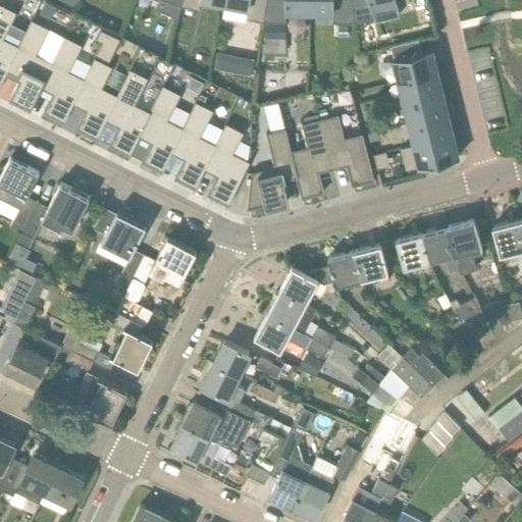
[(47,0),(41,12),(49,16),(55,5),(47,0)]
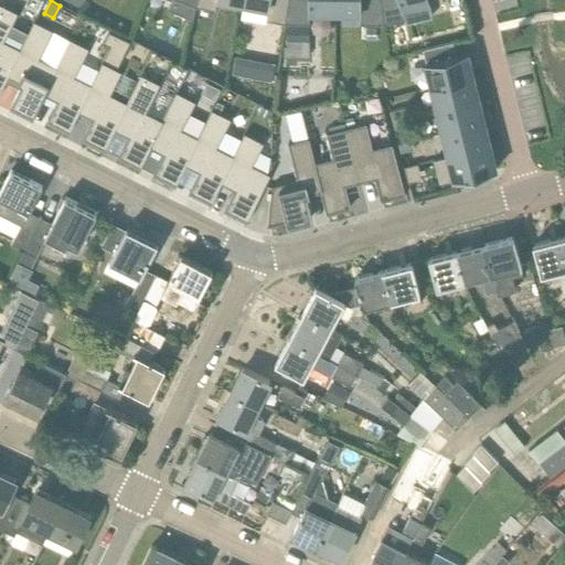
[(310,23),(310,10),(336,10),(336,0),(288,0),(285,23),(310,23)]
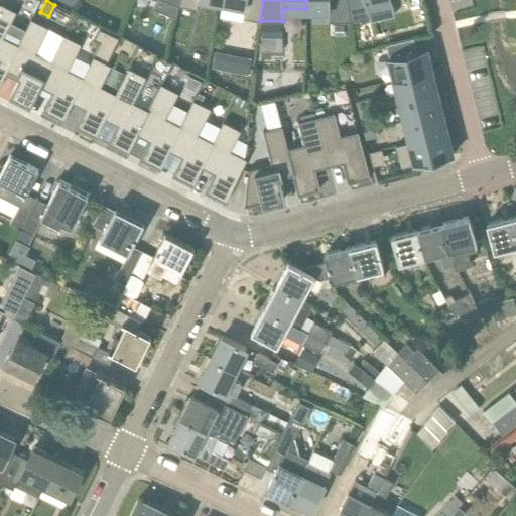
[(331,10),(331,22),(351,22),(348,0),(306,0),(306,9),(331,10)]
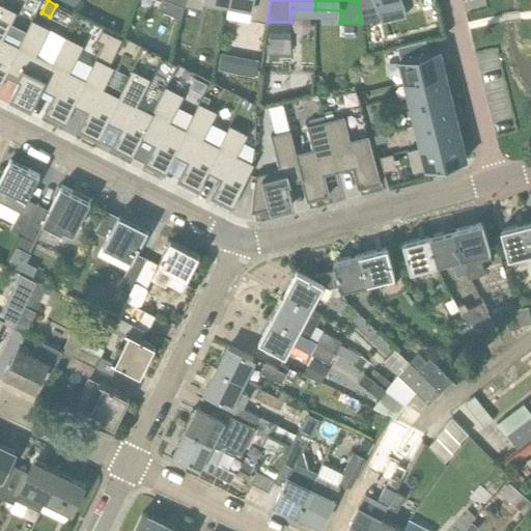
[(358,0),(361,23),(382,18),(379,6),(402,0),(402,1),(404,0),(403,0),(358,0)]
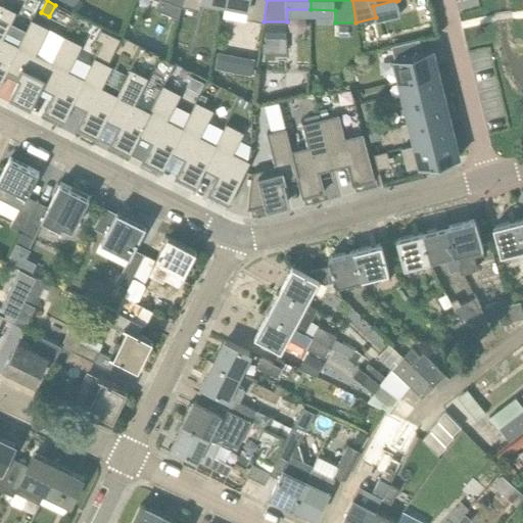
[(0,2),(0,87),(8,70),(14,58),(12,57),(18,45),(4,38),(17,11),(0,2)]
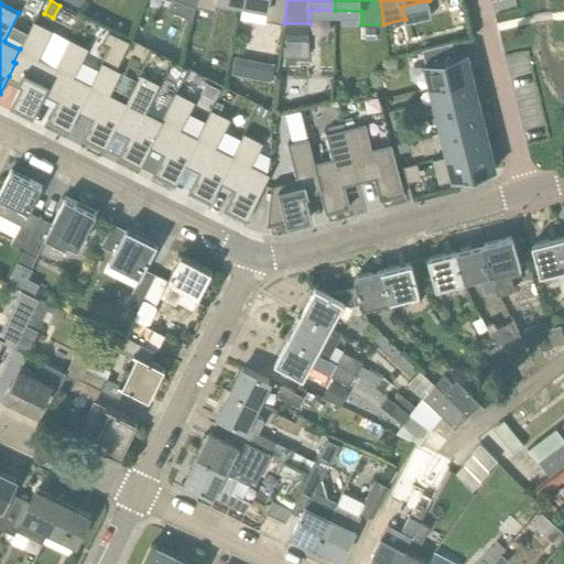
[(22,83),(12,104),(33,114),(32,115),(34,115),(44,94),(51,80),(49,79),(55,66),(40,58),(54,30),(34,20),(20,49),(13,62),(15,63),(9,76),(22,83)]
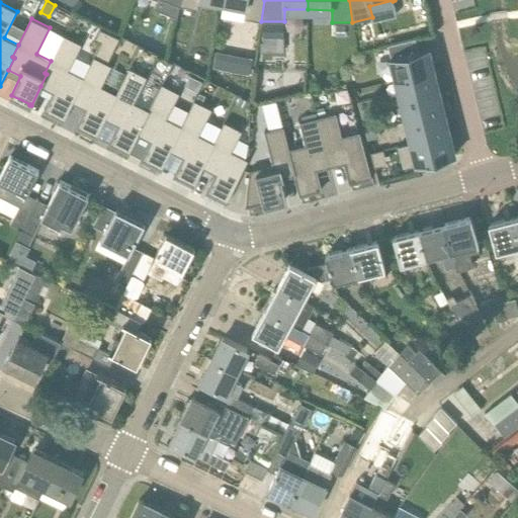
[(284,22),(264,22),(264,37),(284,37),(284,22)]
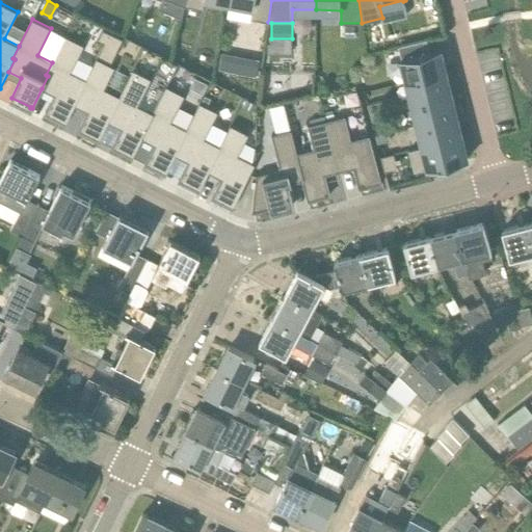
[(105,42),(109,32),(103,28),(98,38),(105,42)]
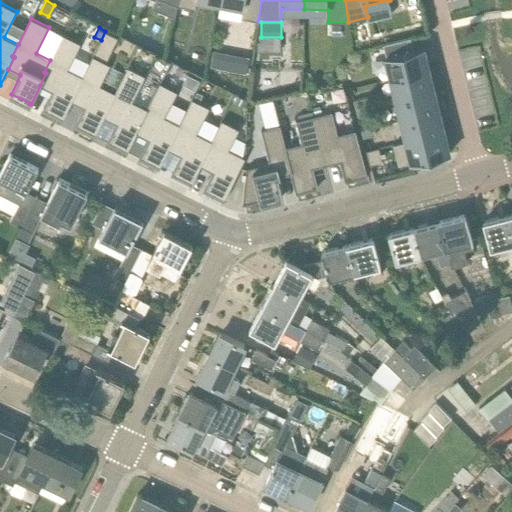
[(119,37),(105,31),(101,40),(114,47),(119,37)]
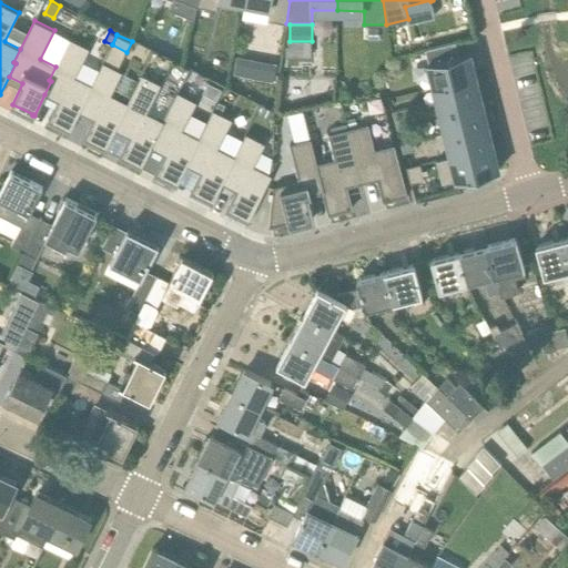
[(48,122),(69,132),(68,133),(70,134),(81,112),(88,99),(85,98),(92,84),(75,77),(90,48),(71,38),(56,67),(49,80),(51,81),(44,94),(58,101),(48,122)]
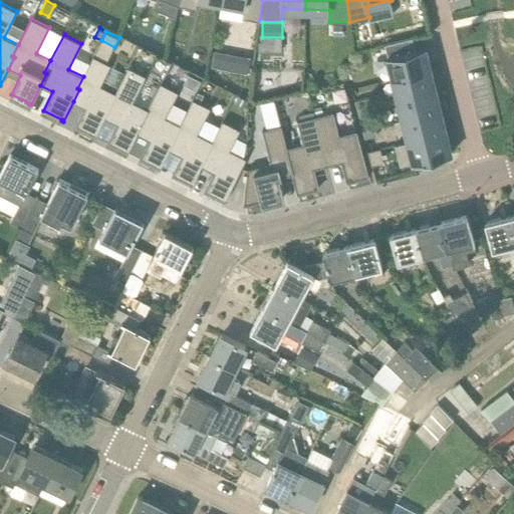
[(425,47),(415,50),(412,38),(386,45),(389,56),(388,57),(388,58),(394,79),(430,70),(425,49),(425,47)]
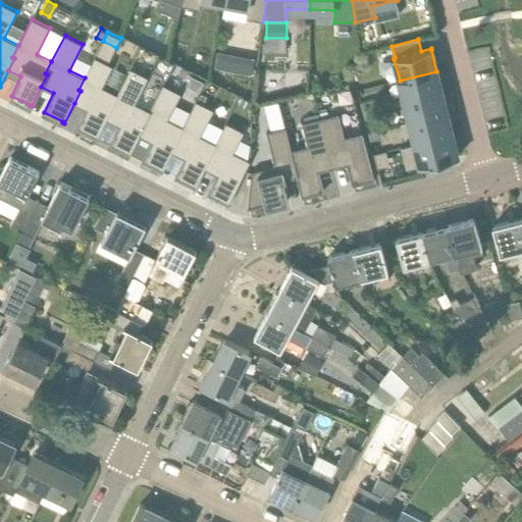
[(215,69),(232,72),(235,56),(218,53),(215,69)]
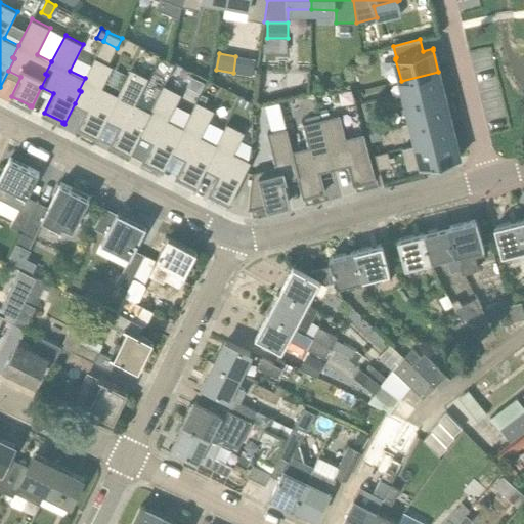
[(102,87),(114,67),(95,57),(85,78),(79,90),(81,91),(75,103),(87,110),(77,129),(96,138),(96,139),(97,140),(106,121),(113,108),(112,107),(118,94),(102,87)]
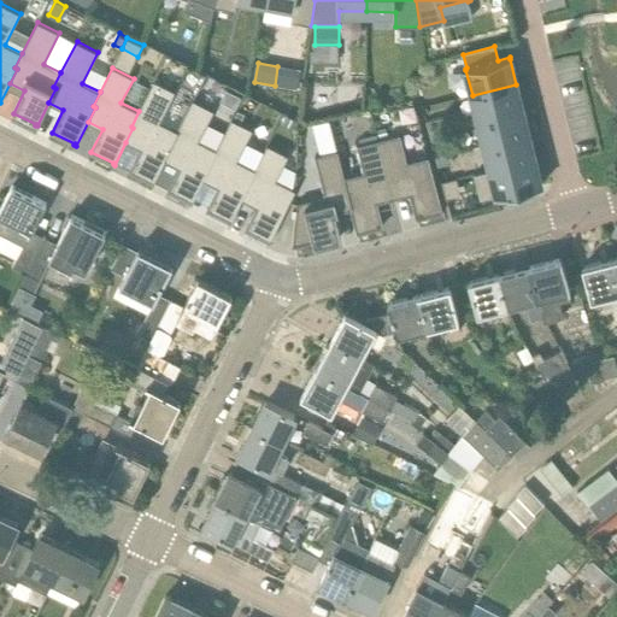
[(130,171),(152,182),(152,183),(153,184),(165,162),(172,147),(170,146),(177,130),(160,122),(175,90),(154,80),(139,111),(131,127),(133,128),(125,142),(141,150),(130,171)]
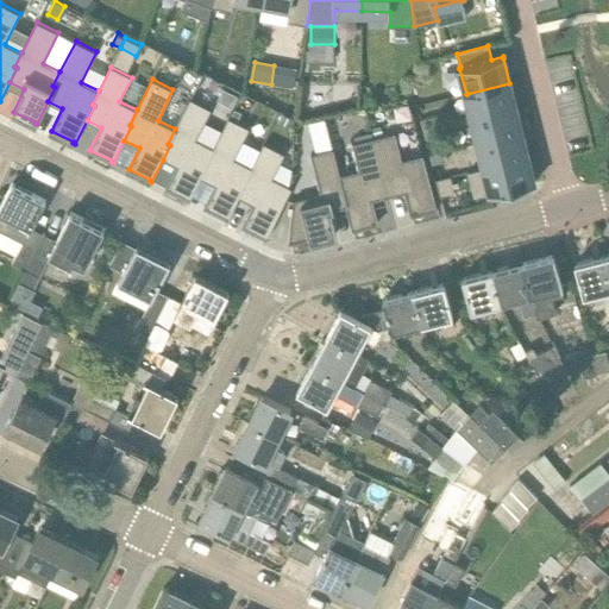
[(466,94),(472,118),(515,108),(509,83),(466,94)]
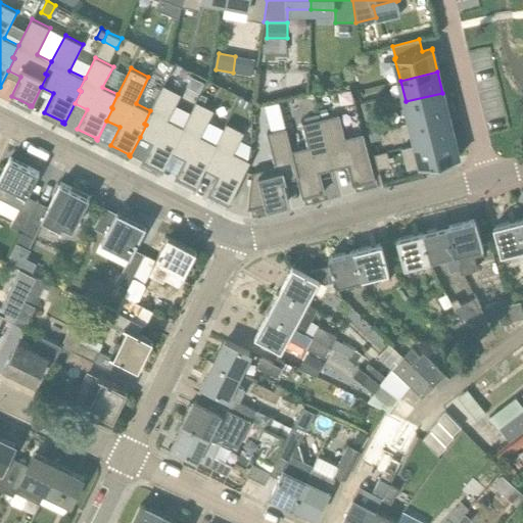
[(204,82),(191,76),(187,86),(199,92),(204,82)]
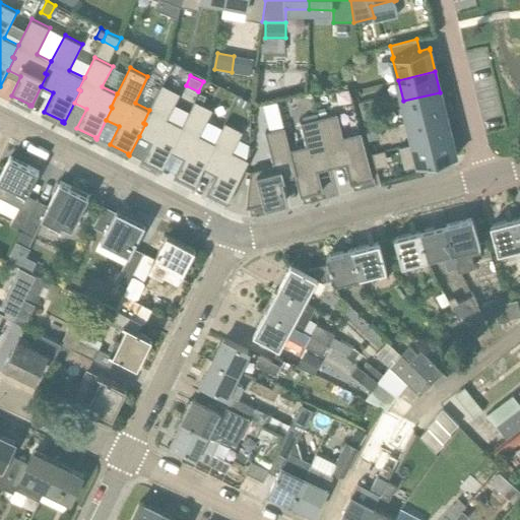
[(151,142),(142,160),(160,170),(160,171),(161,172),(172,152),(178,140),(176,139),(182,127),(168,119),(181,92),(163,84),(149,110),(143,123),(145,124),(139,136),(151,142)]
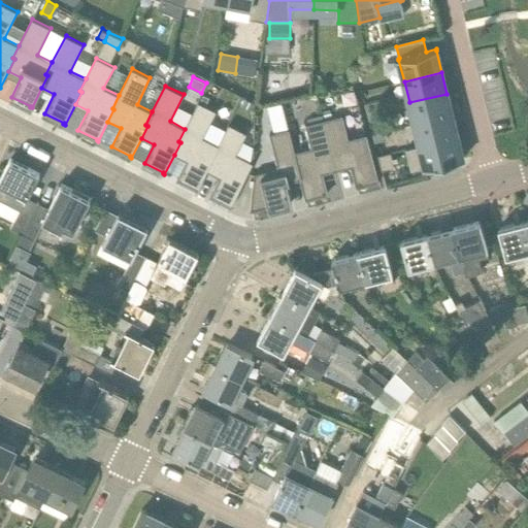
[(452,114),(447,94),(409,102),(415,124),(452,114)]
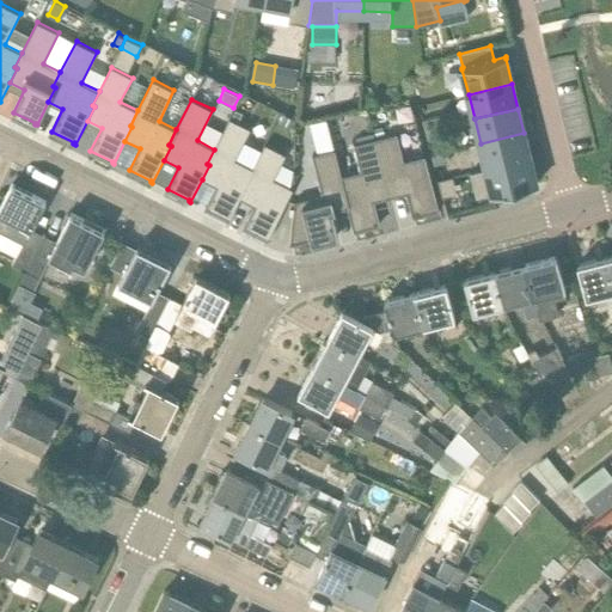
[(292,129),(295,120),(283,115),(280,123),(292,129)]
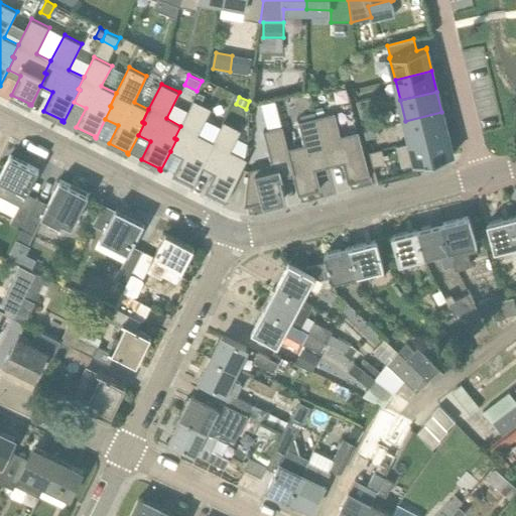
[(371,106),(369,98),(357,101),(359,109),(371,106)]
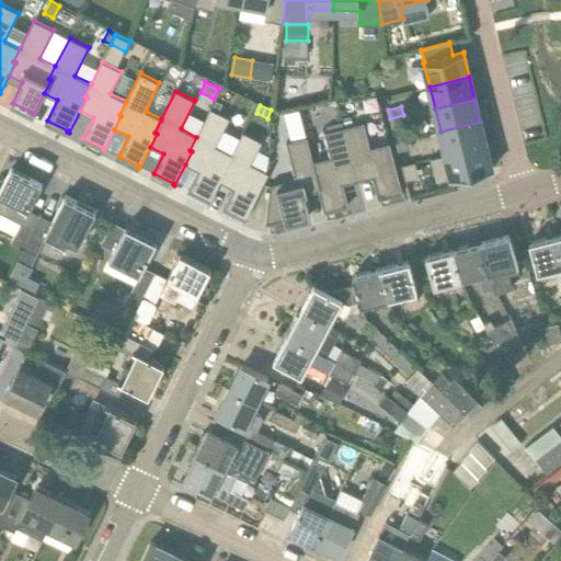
[(230,118),(210,109),(196,137),(190,150),(192,151),(185,164),(198,171),(189,191),(209,201),(208,202),(210,203),(220,182),(227,169),(225,168),(232,155),(216,146),(230,118)]
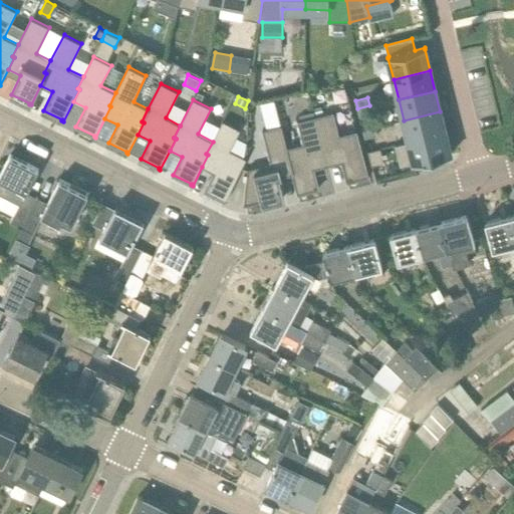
[(371,113),(369,105),(357,108),(359,116),(371,113)]
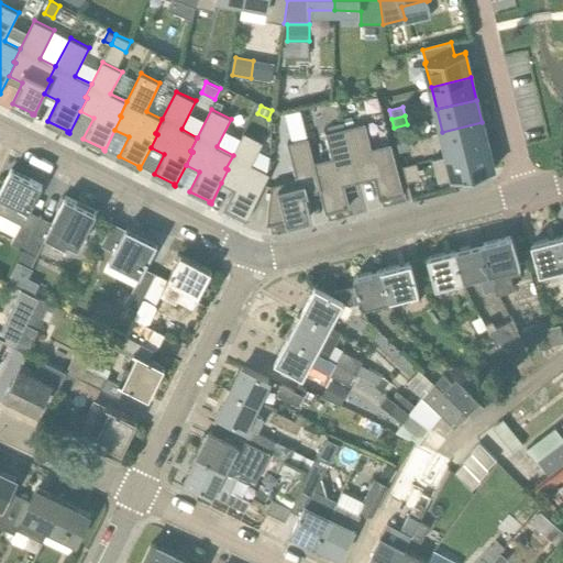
[(482,122),(442,132),(448,155),(487,145),(482,122)]
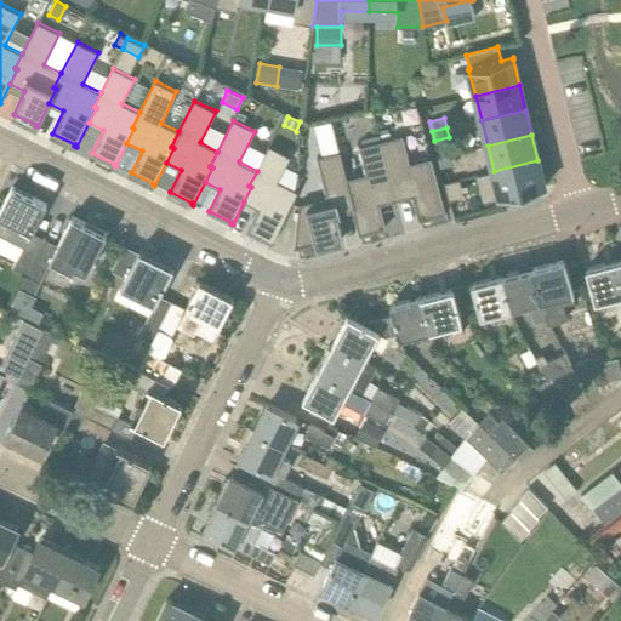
[(410,163),(403,136),(381,141),(396,200),(414,195),(420,220),(444,214),(444,215),(446,214),(431,157),(410,163)]
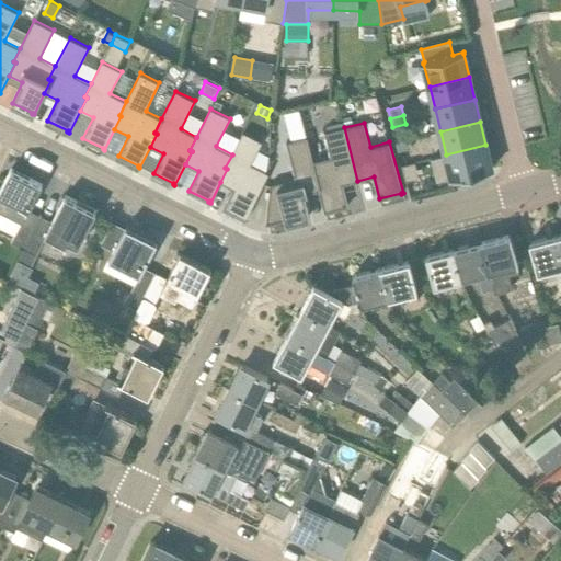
[(315,176),(319,191),(324,214),(327,213),(325,212),(347,206),(342,185),(357,181),(344,127),(324,133),(331,157),(313,161),(317,175),(315,176)]
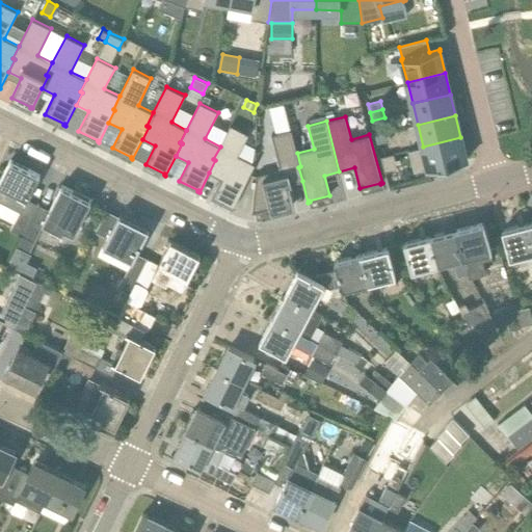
[(232,208),(231,208),(233,209),(255,164),(238,155),(248,134),(231,125),(220,147),(213,159),(215,160),(209,173),(221,179),(212,197),(232,208)]
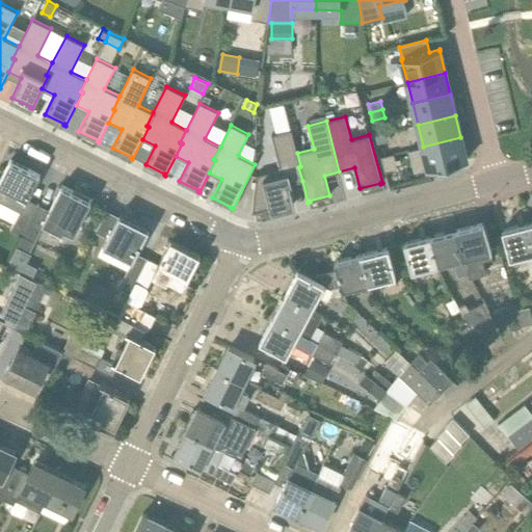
[(271,135),(281,169),(257,175),(253,212),(254,213),(270,209),(271,212),(273,211),(273,210),(293,205),(289,185),(302,181),(298,167),(300,166),(297,153),(291,130),(271,135)]
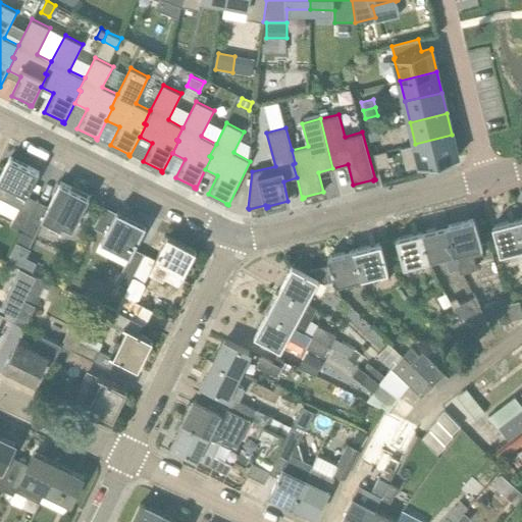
[(368,133),(370,141),(383,137),(381,128),(368,133)]
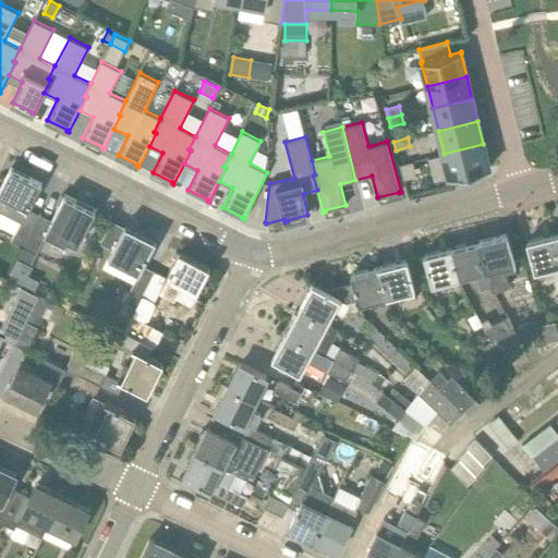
[(449,176),(449,178),(489,168),(489,166),(488,166),(483,144),(444,154),(449,176)]
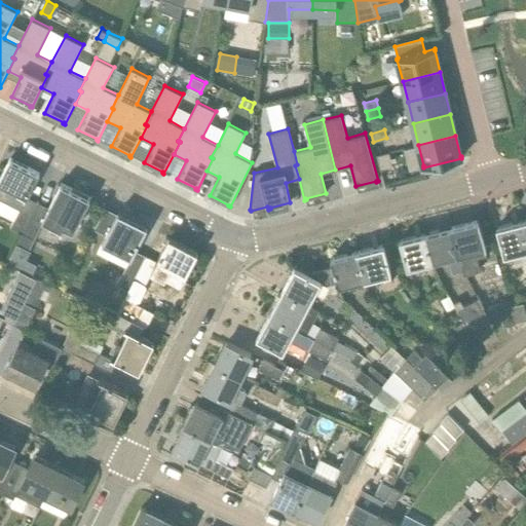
[(377,156),(380,171),(392,167),(389,153),(377,156)]
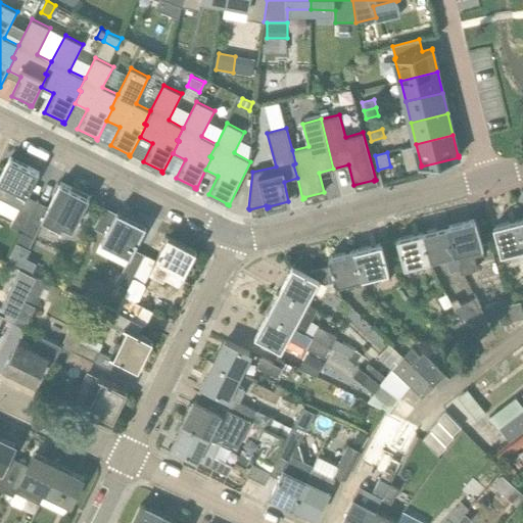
[(28,196),(40,172),(10,157),(0,178),(0,197),(18,206),(9,226),(22,233),(38,201),(28,196)]
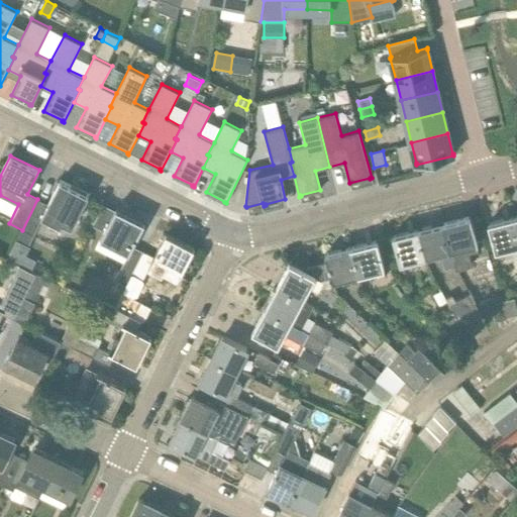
[(73,228),(89,195),(60,181),(48,204),(37,199),(22,230),(17,240),(27,245),(41,218),(60,227),(63,223),(73,228)]
